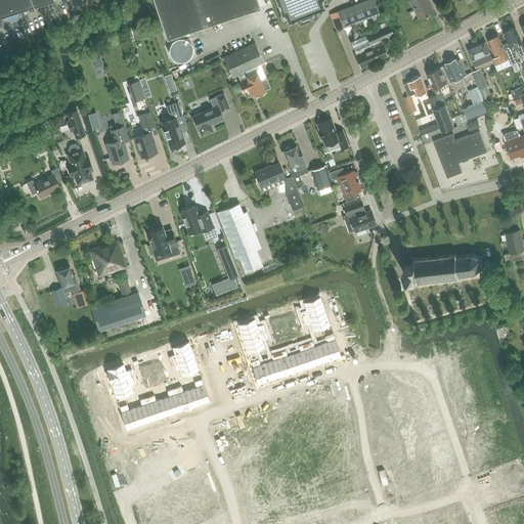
[(0,0),(0,17),(53,0),(0,0)]
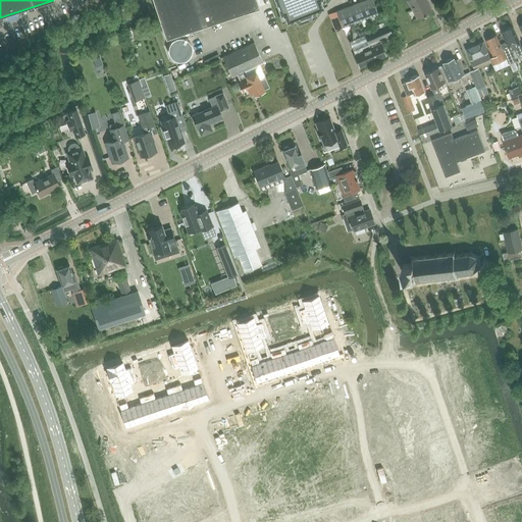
[(153,0),(166,38),(219,20),(220,20),(256,8),(259,7),(257,0),(153,0)]
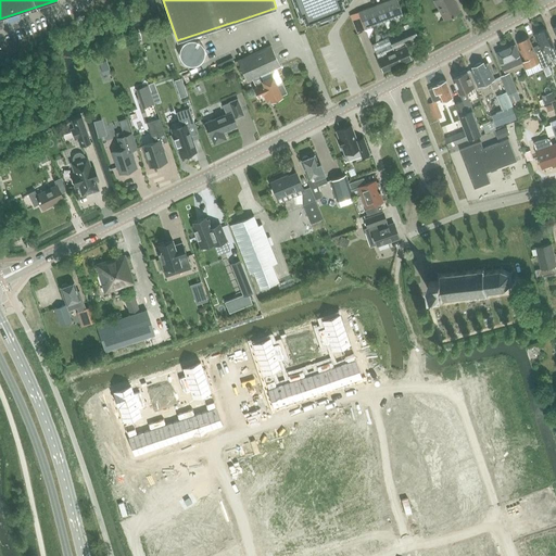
[(292,0),(299,15),(300,16),(302,15),(305,23),(306,24),(315,21),(318,20),(326,16),(332,13),(337,12),(345,9),(344,8),(341,0),(292,0)]
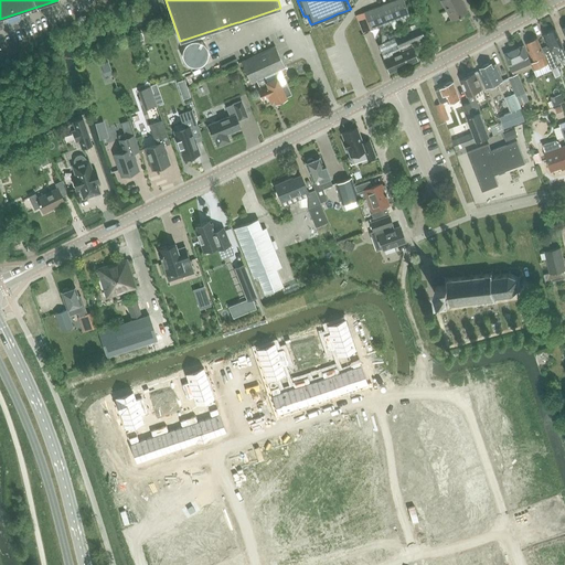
[(397,19),(404,16),(408,14),(403,0),(394,0),(364,12),(371,29),(397,19)]
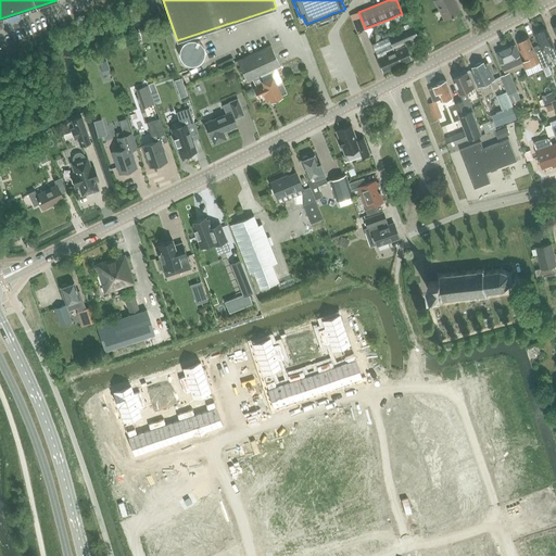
[(433,0),(444,20),(459,11),(453,0),(433,0)]
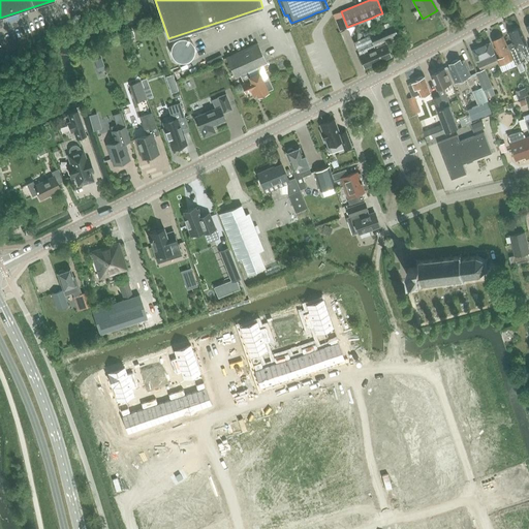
[(378,14),(372,18),(374,25),(380,22),(378,14)]
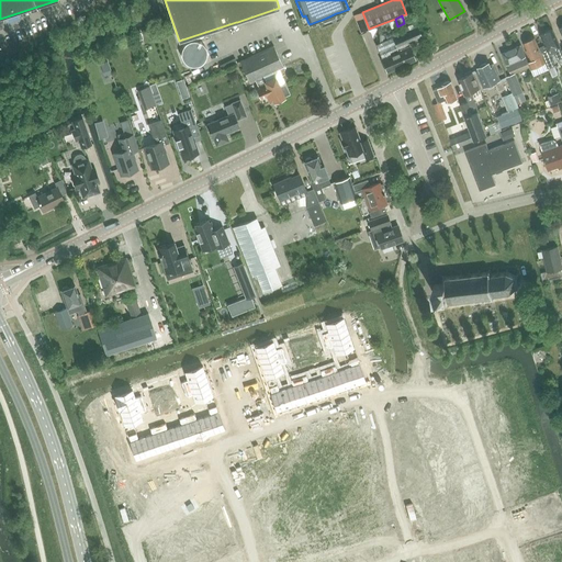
[(396,47),(412,41),(419,37),(416,27),(393,38),(396,47)]
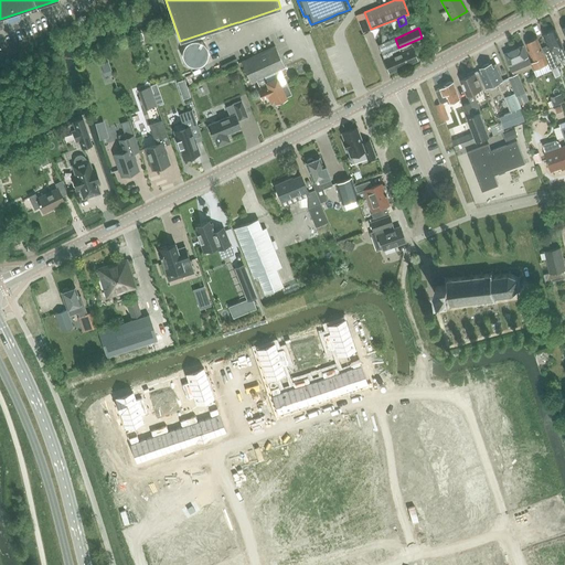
[(542,49),(545,56),(548,63),(551,68),(557,66),(553,56),(558,54),(561,60),(564,57),(564,52),(564,50),(563,48),(555,30),(543,35),(547,46),(542,49)]
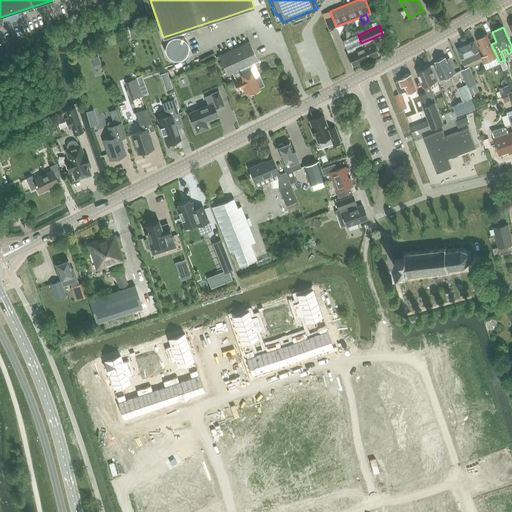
[(358,35),(343,41),(347,51),(362,45),(361,43),(358,35)]
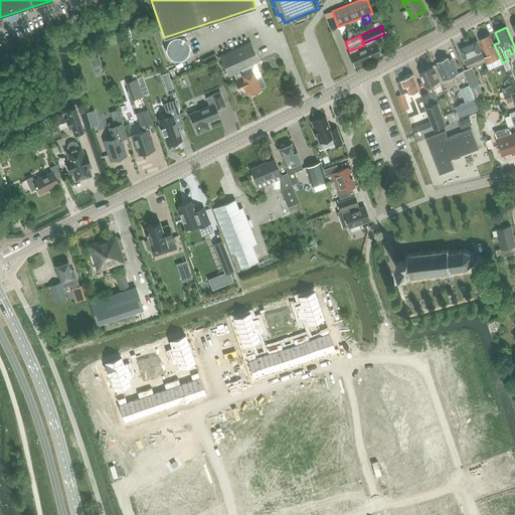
[(500,57),(497,51),(494,44),(490,35),(479,39),(486,56),(484,57),(487,63),(500,57)]
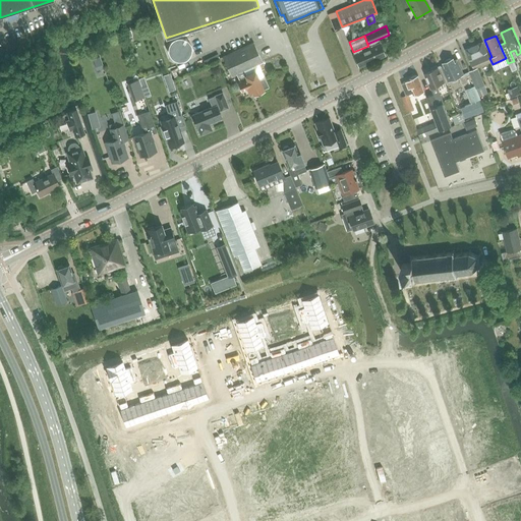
[(482,42),(465,50),(472,66),(489,58),(482,42)]
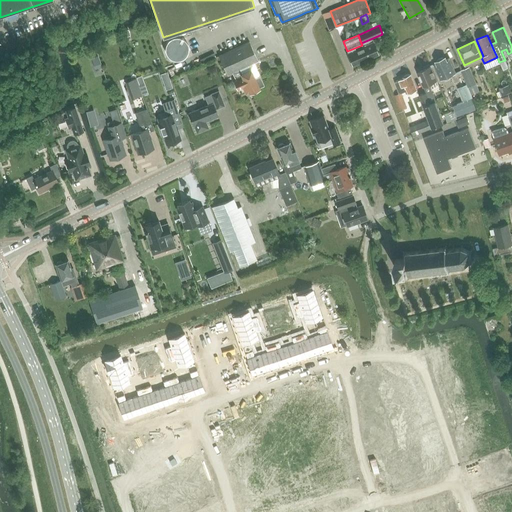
[(264,85),(260,76),(254,78),(251,70),(242,74),(240,69),(258,60),(249,42),(218,56),(227,75),(232,72),(236,80),(234,81),(238,90),(243,87),(246,93),(250,92),(250,93),(251,92),(253,93),(257,91),(258,89),(259,89),(258,88),(264,85)]
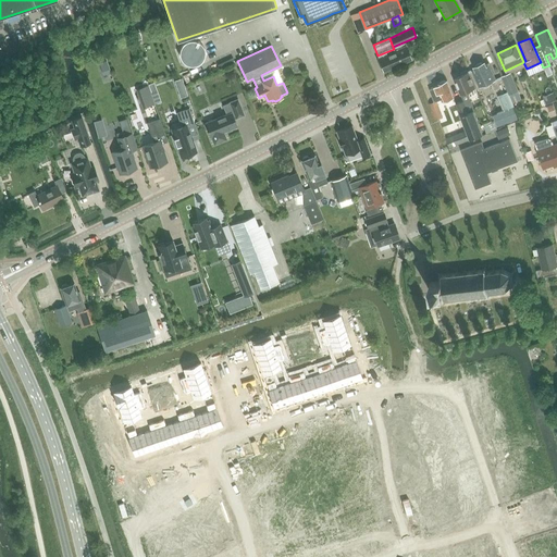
[(378,59),(384,72),(411,60),(406,46),(378,59)]
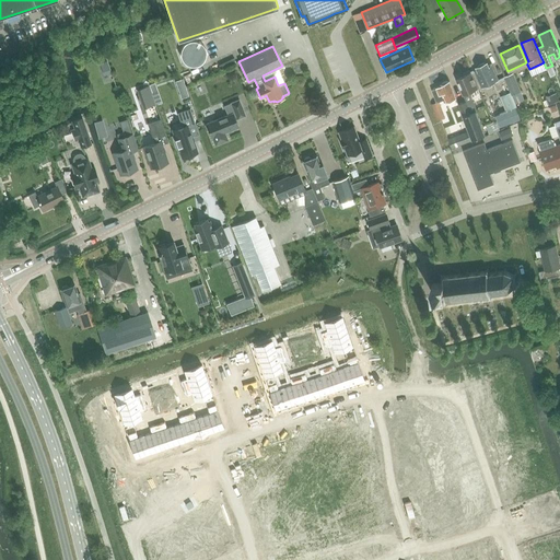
[(158,58),(163,72),(175,69),(171,54),(158,58)]
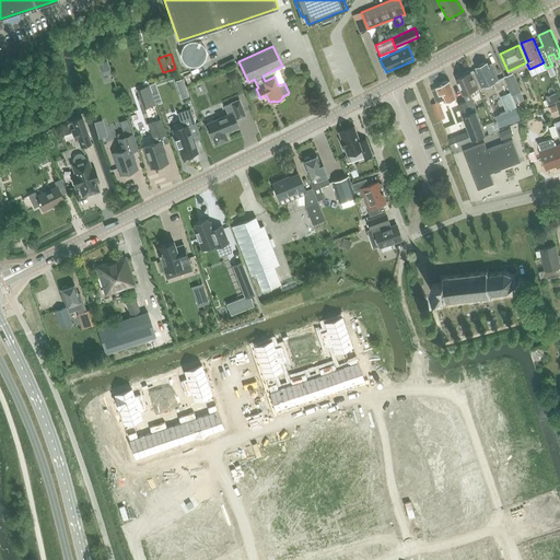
[(107,61),(101,63),(105,76),(112,73),(107,61)]
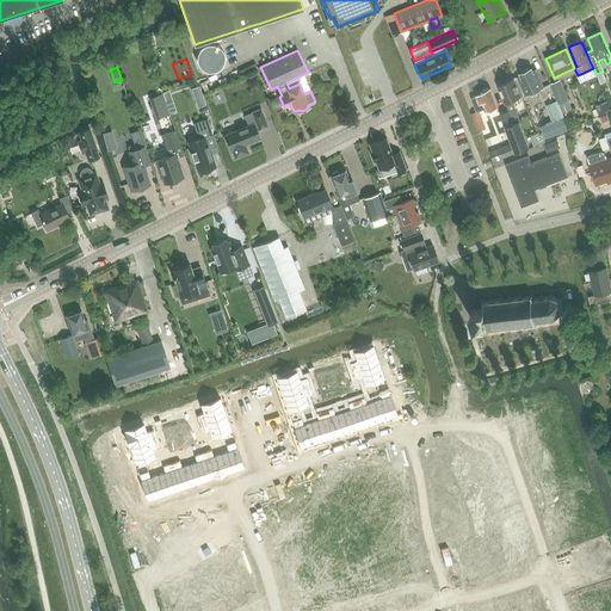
[(520,73),(522,75),(519,76),(528,96),(539,90),(543,98),(549,96),(537,69),(532,71),(531,68),(530,69),(528,68),(523,71),(523,73),(520,73)]
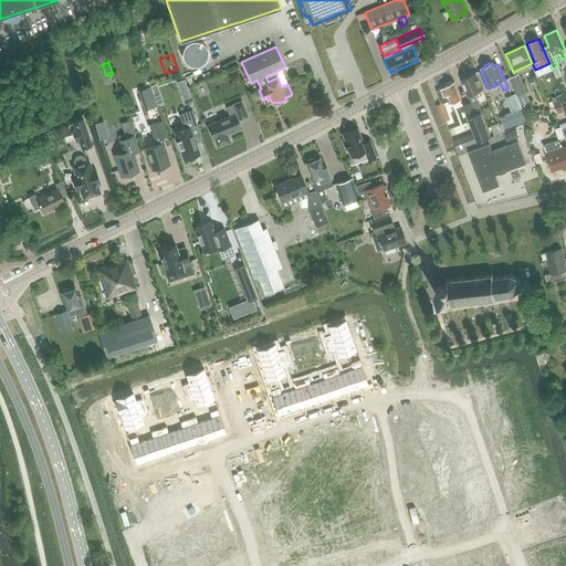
[(558,66),(552,69),(556,77),(563,74),(558,66)]
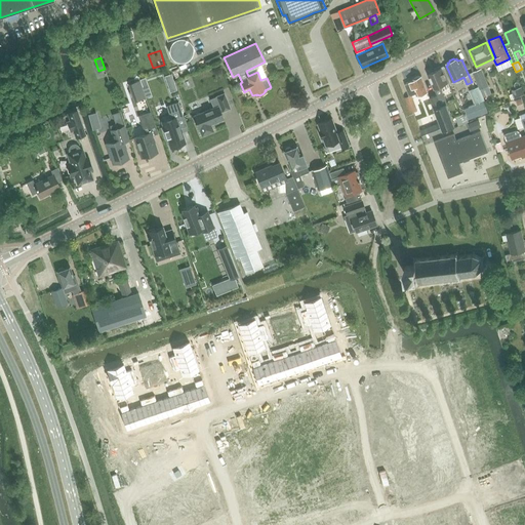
[(440,123),(419,130),(422,139),(455,126),(447,105),(441,86),(448,83),(442,68),(440,68),(440,67),(434,69),(435,71),(430,73),(433,80),(431,81),(434,89),(435,89),(437,94),(430,97),(440,123)]
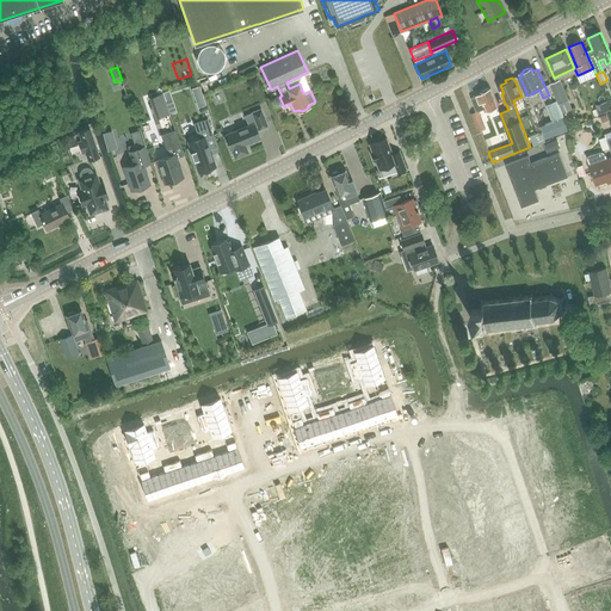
[(560,80),(550,85),(557,100),(559,104),(568,100),(560,80)]
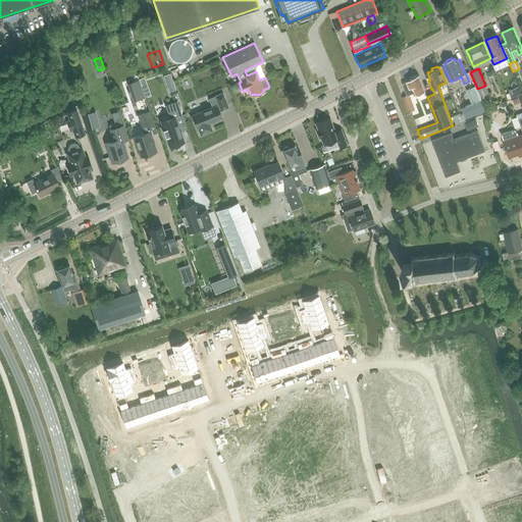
[(161,87),(172,84),(169,72),(158,74),(161,87)]
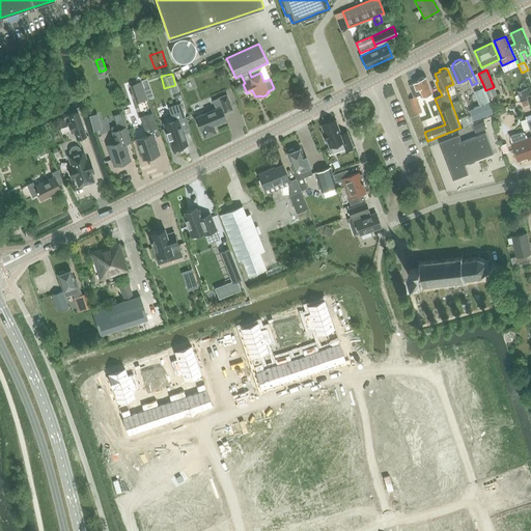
[(418,81),(418,82),(415,83),(415,84),(410,86),(414,98),(410,99),(416,113),(422,111),(416,96),(421,94),(422,98),(432,93),(426,78),(418,81)]
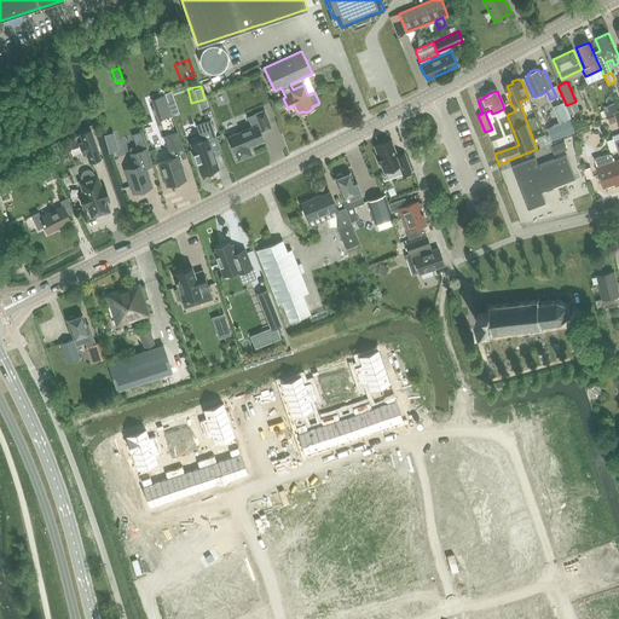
[(166,94),(152,99),(157,111),(169,106),(168,102),(166,94)]
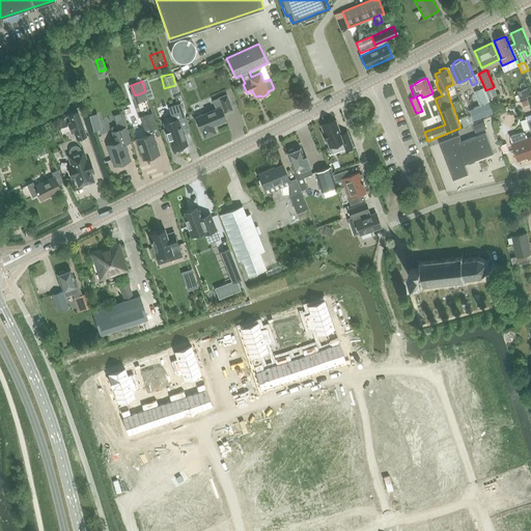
[(144,87),(145,91),(147,99),(154,98),(149,86),(144,87)]
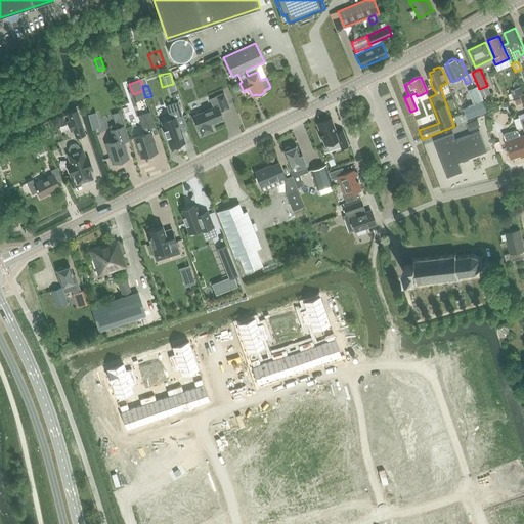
[(483,99),(482,97),(479,89),(478,86),(469,90),(473,102),(474,103),(482,100),(483,99)]
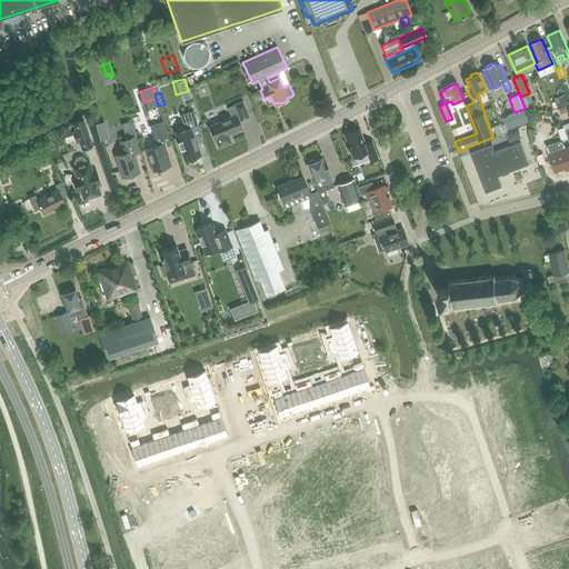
[(529,93),(520,97),(523,106),(532,101),(529,93)]
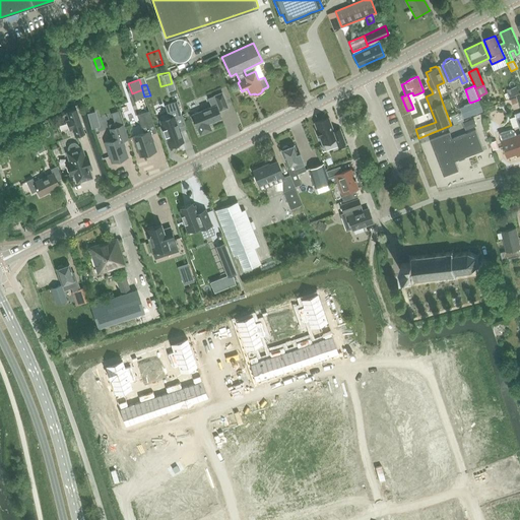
[(516,86),(507,90),(508,92),(510,98),(519,93),(516,86)]
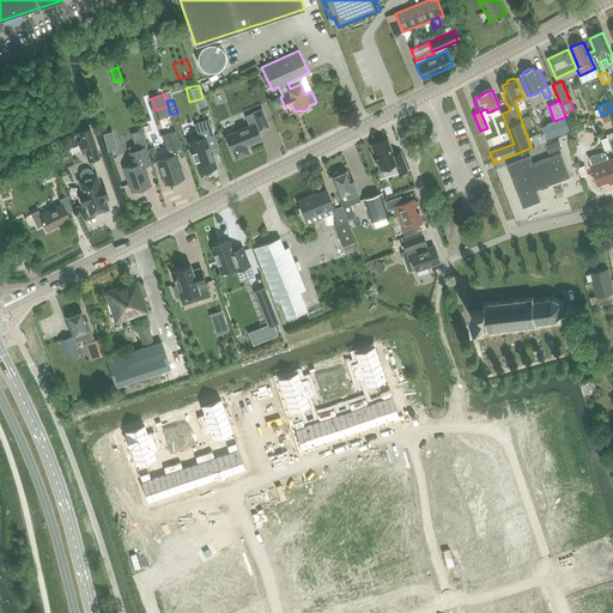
[(236,158),(249,153),(247,145),(261,139),(258,131),(260,131),(269,127),(262,109),(253,113),(246,116),(249,126),(226,135),(232,151),(236,158)]
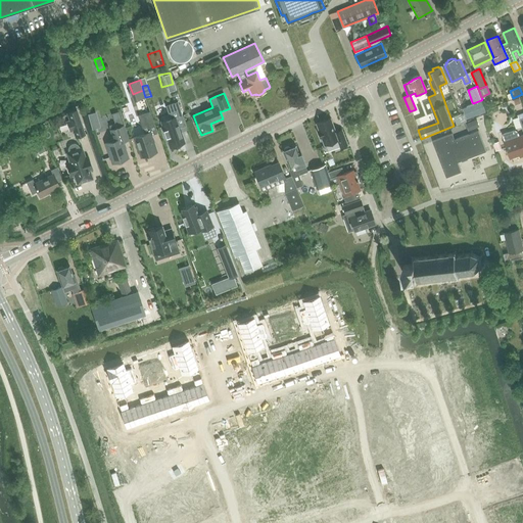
[(474,104),(464,108),(467,119),(485,112),(481,100),(473,103),(474,104)]
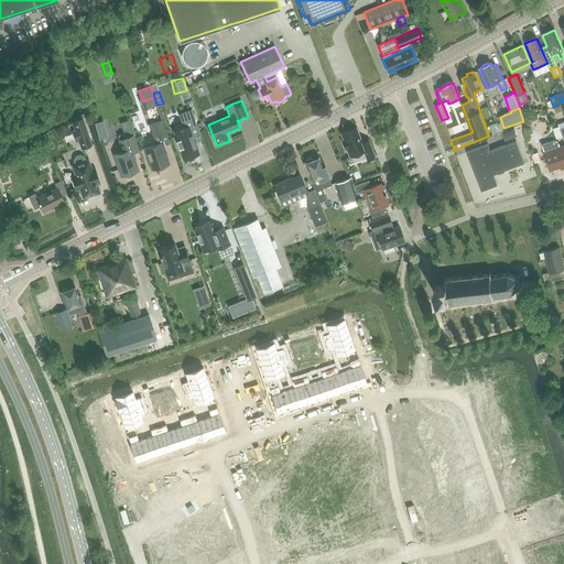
[(184,127),(174,131),(184,159),(195,155),(199,153),(194,138),(201,134),(192,109),(180,114),(184,127)]
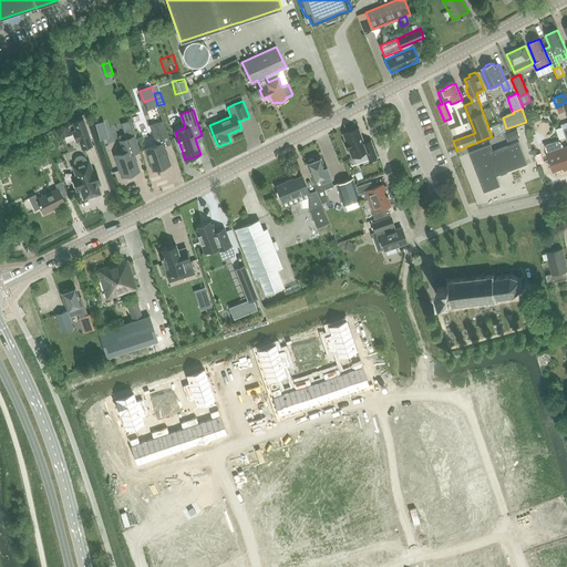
[(74,122),(76,130),(73,131),(76,143),(81,141),(83,148),(92,146),(83,120),(74,122)]
